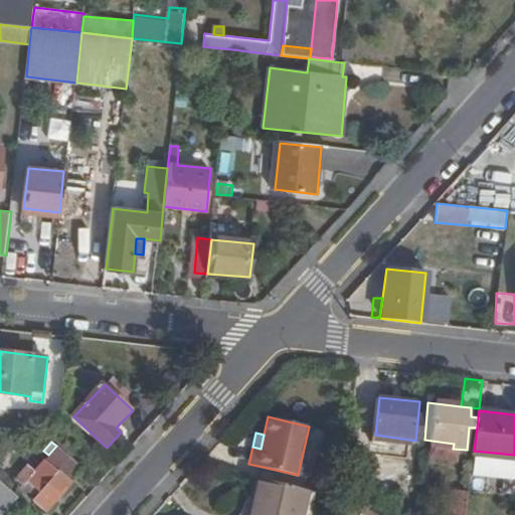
[(82,469),(56,446),(48,455),(34,472),(25,466),(14,479),(32,498),(31,499),(45,510),(82,469)]
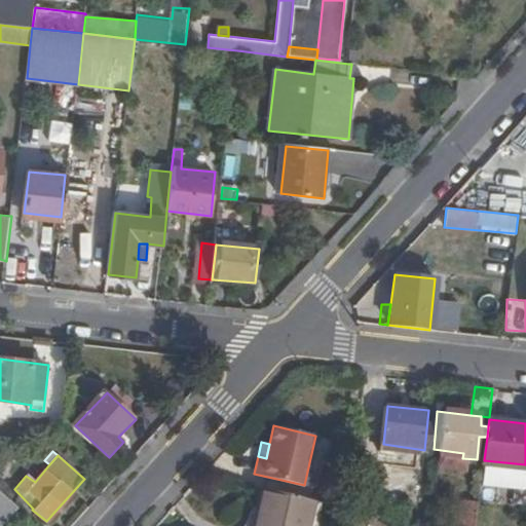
[(303,525),(310,500),(263,489),(254,525),(303,525)]
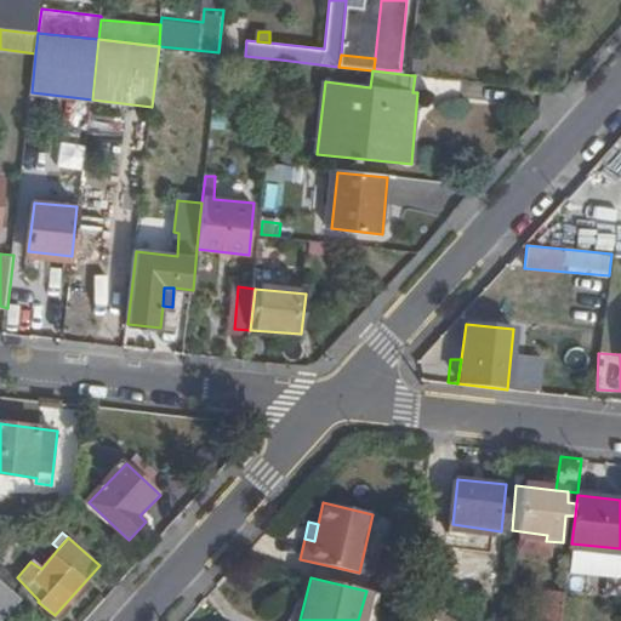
[(0,616),(17,599),(0,582),(0,616)]
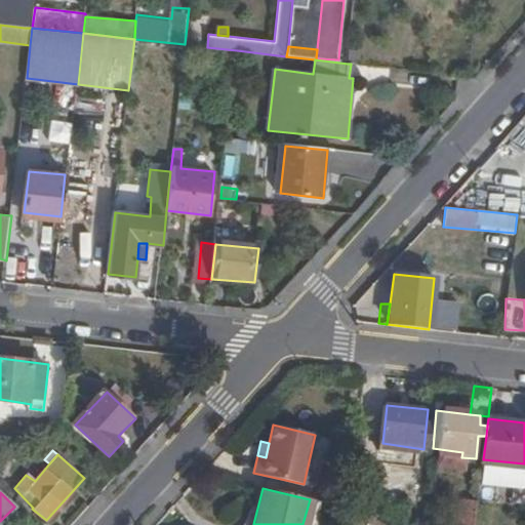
[(371,494),(365,513),(378,516),(385,497),(371,494)]
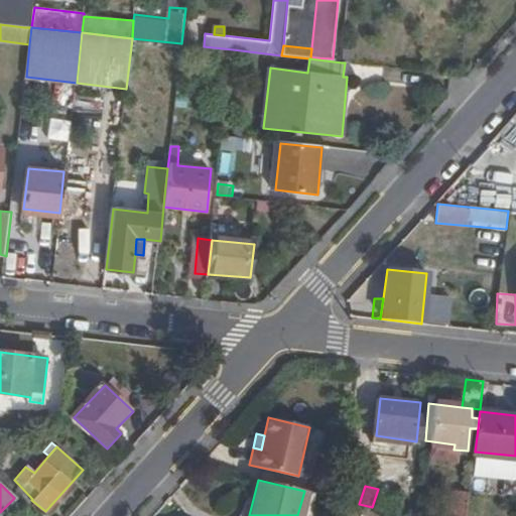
[(378,489),(372,507),(405,514),(409,497),(378,489)]
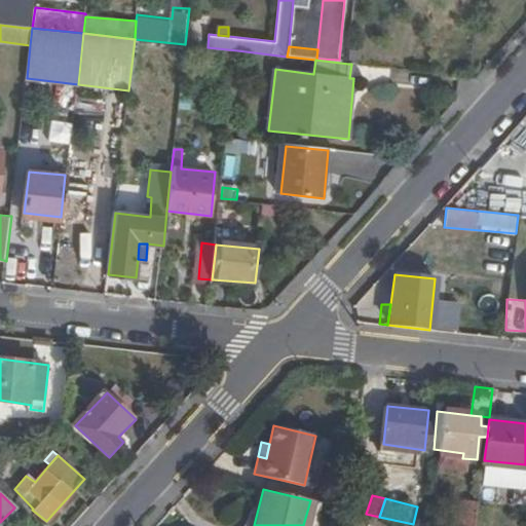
[(312,525),(320,502),(310,500),(303,525),(312,525)]
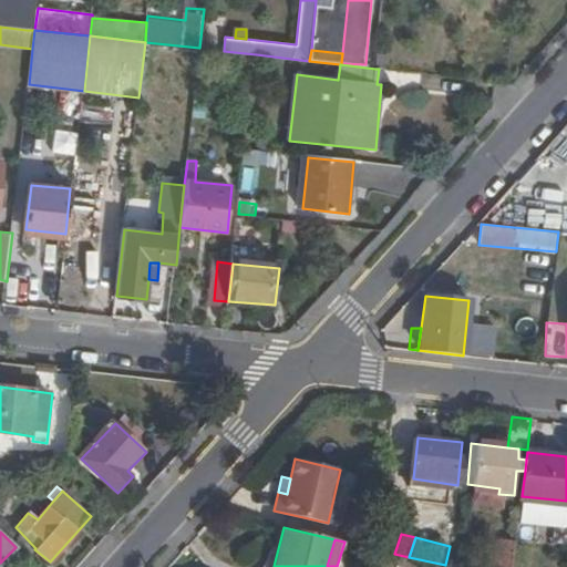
[(497,566),(514,566),(516,552),(506,552),(506,564),(497,564),(497,566)]
